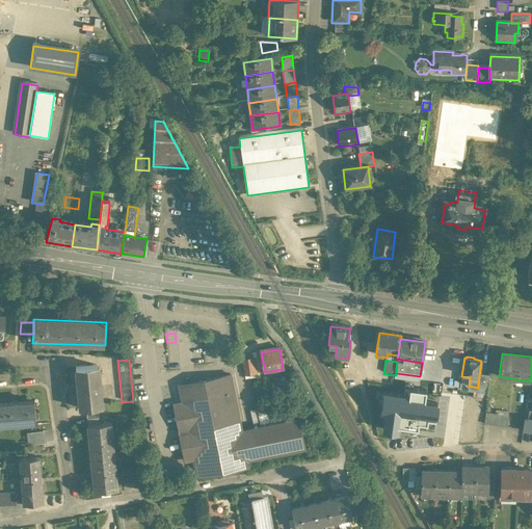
[(254,361),(242,362),(244,375),(256,374),(254,361)]
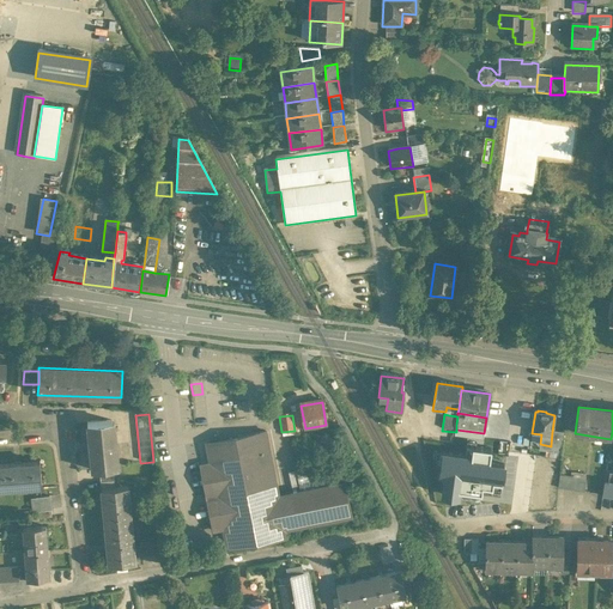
[(111,422),(87,425),(92,473),(99,472),(113,470),(116,470),(115,458),(117,458),(115,433),(113,434),(111,422)]
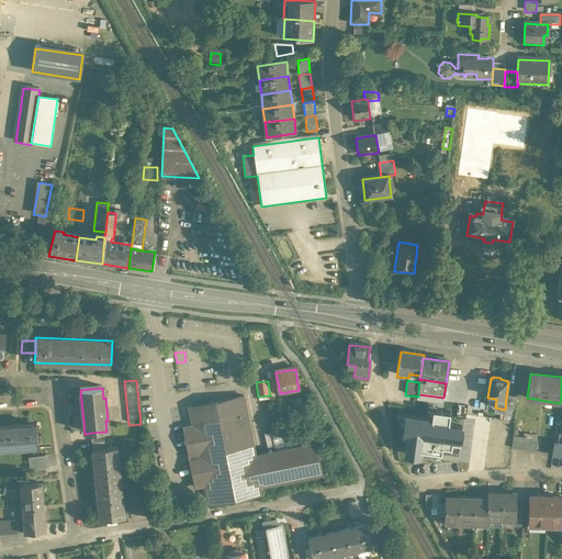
[(444,398),(418,394),(418,397),(422,438),(449,443),(456,399),(444,398)]
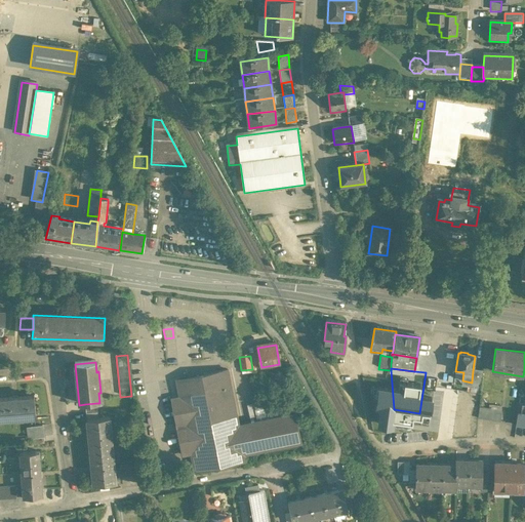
[(483,372),(473,370),(472,382),(472,383),(471,388),(481,389),(483,372)]
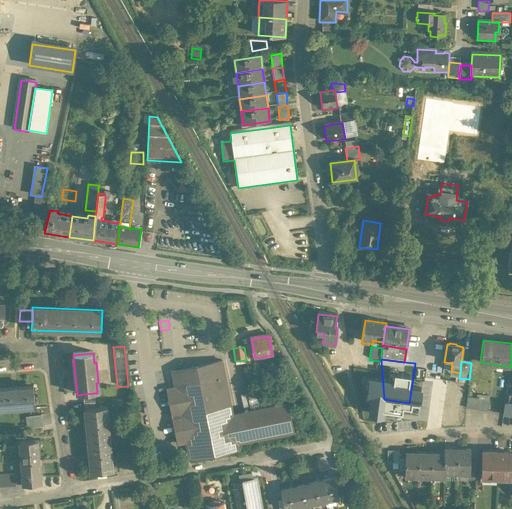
[(207,370),(173,377),(176,389),(186,443),(189,459),(189,460),(191,460),(238,451),(239,451),(239,450),(238,444),(248,442),(243,415),(232,417),(222,363),(222,362),(221,362),(207,365),(206,365),(206,366),(207,370)]
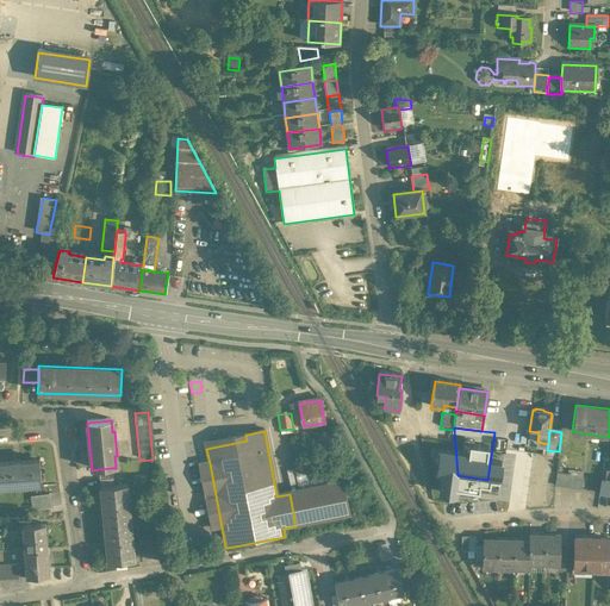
[(246,436),(246,435),(205,443),(206,449),(247,441),(246,436)]
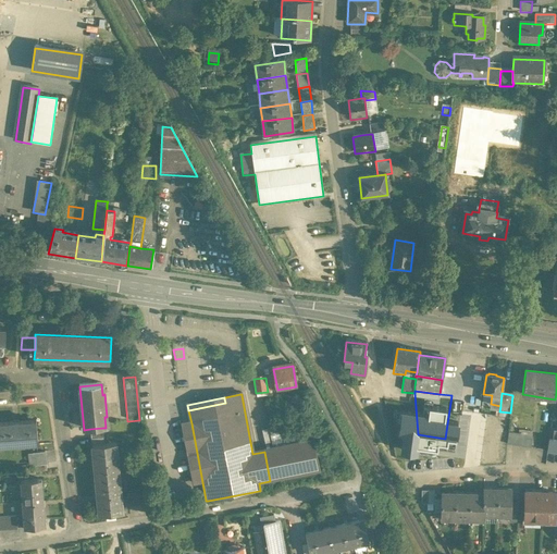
[(403,425),(404,409),(396,408),(395,425),(403,425)]
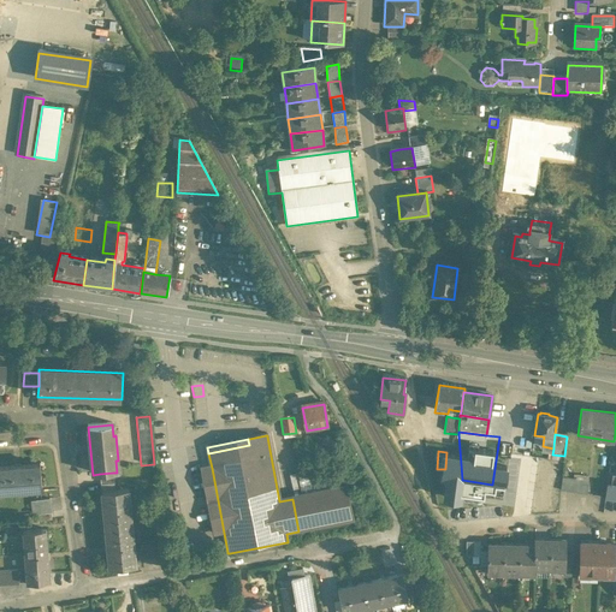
[(40,467),(0,469),(0,492),(42,489),(40,467)]
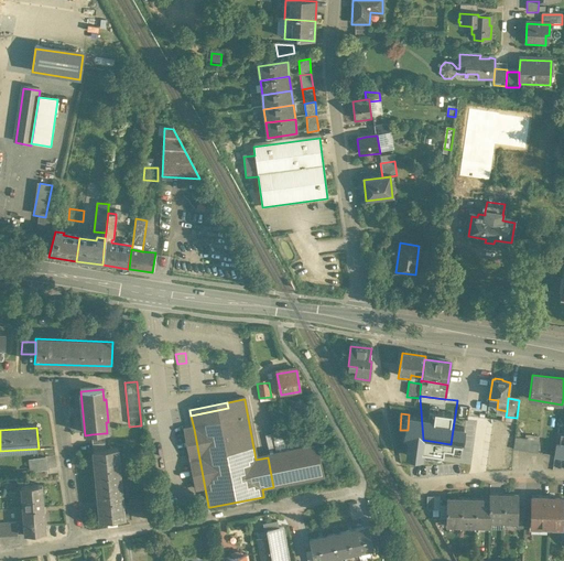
[(185,431),(196,491),(205,488),(194,429),(185,431)]
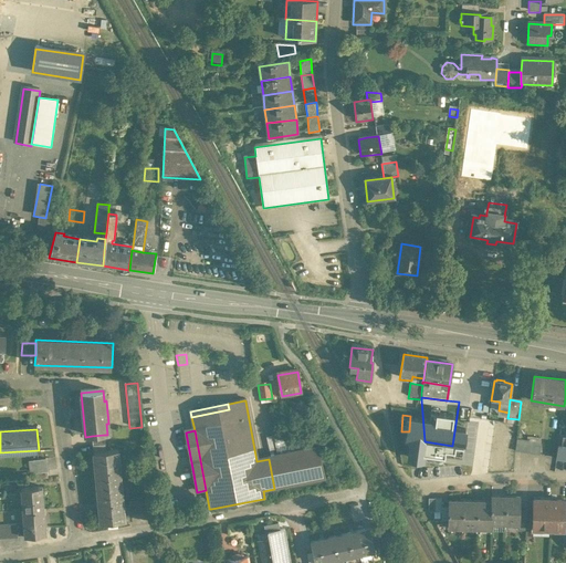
[(104,435),(92,436),(93,447),(104,447),(105,446),(104,435)]
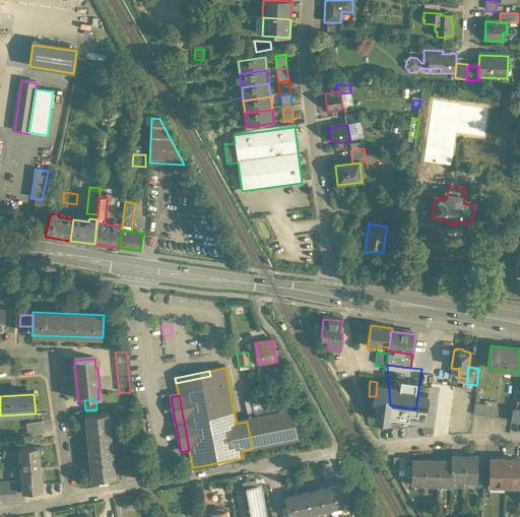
[(497,408),(475,405),(473,415),(496,419),(497,408)]
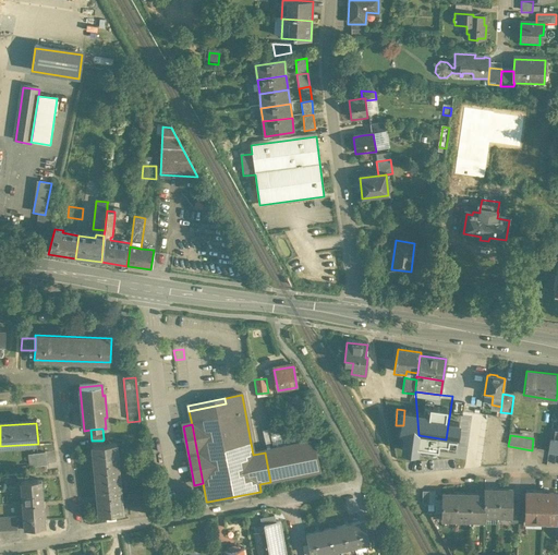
[(557,442),(550,441),(548,453),(557,454),(557,442)]
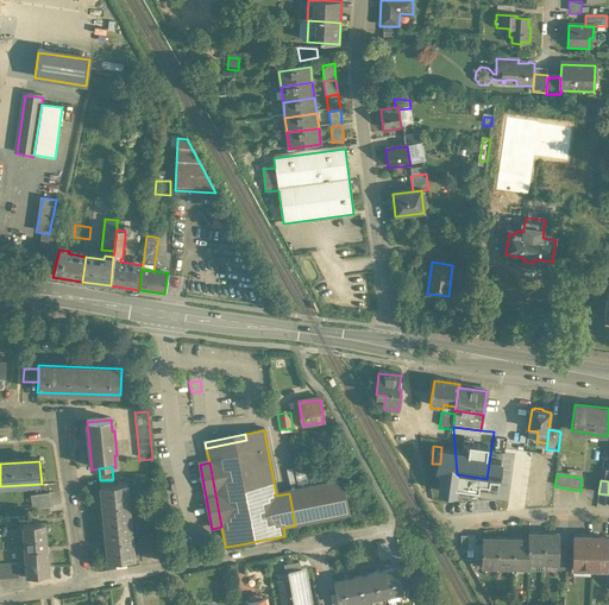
[(341,483),(290,493),(289,493),(295,525),(296,525),(347,515),(347,516),(349,515),(349,514),(343,484),(343,483),(341,483)]
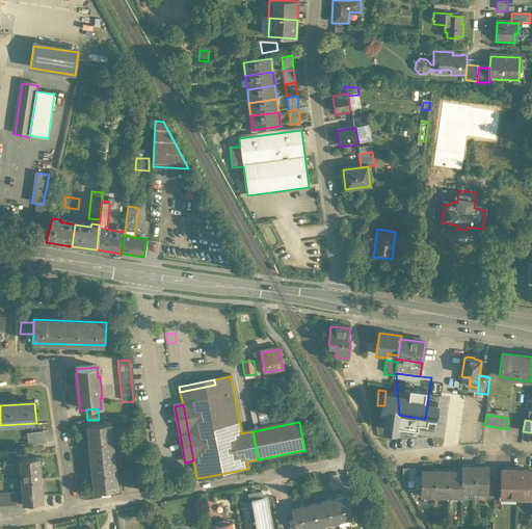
[(99,426),(88,427),(91,459),(114,457),(110,425),(99,426)]
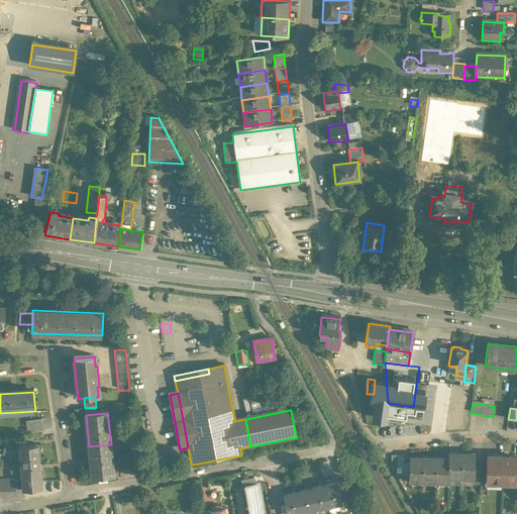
[(41,421),(26,422),(27,434),(32,434),(42,432),(41,421)]
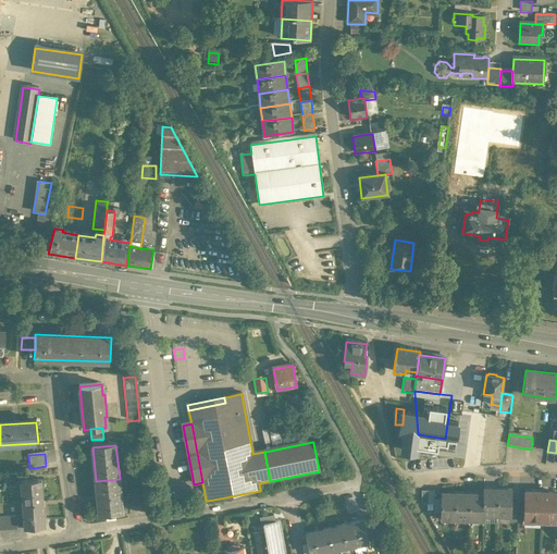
[(120,479),(96,481),(99,516),(123,515),(122,503),(120,479)]
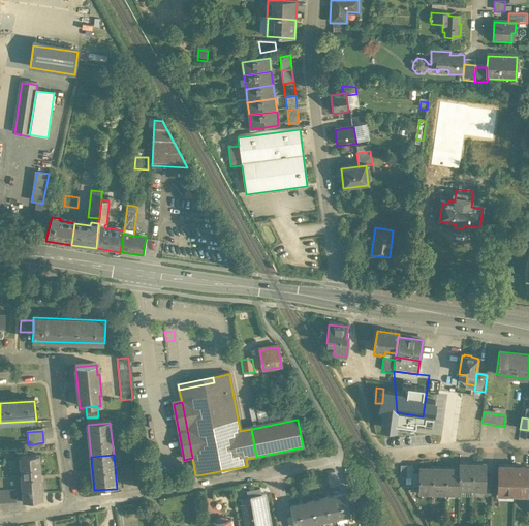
[(39,457),(20,458),(22,478),(40,477),(39,457)]
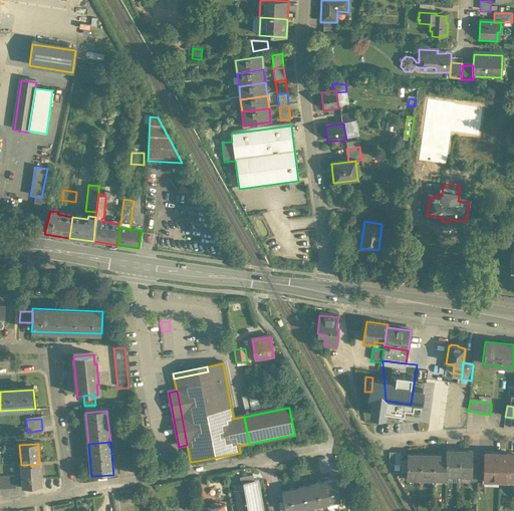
[(459,452),(446,452),(446,457),(446,475),(459,476),(459,452)]
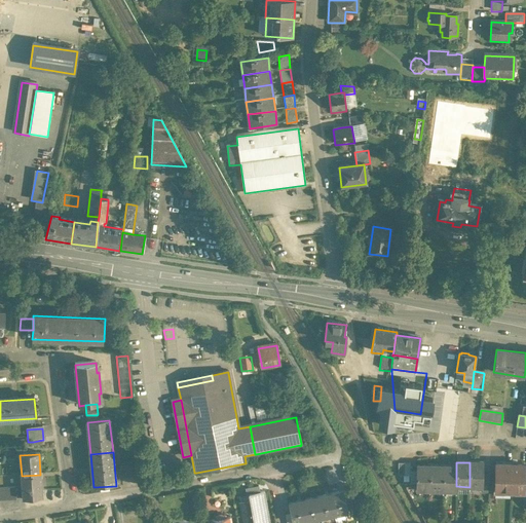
[(483,463),(470,462),(470,487),(482,487),(483,487),(483,477),(483,463)]
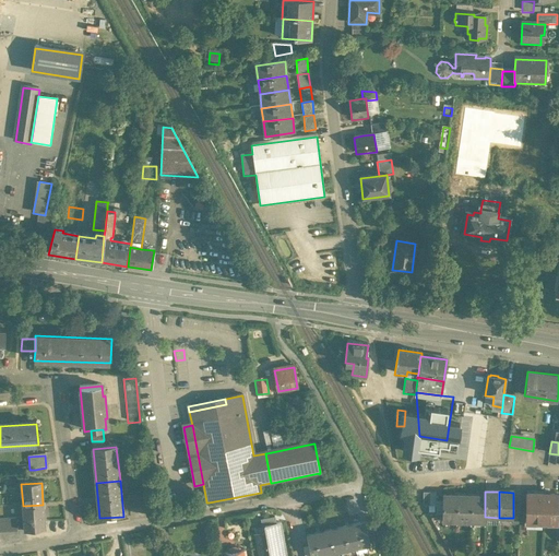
[(147,495),(128,497),(129,509),(149,507),(147,495)]
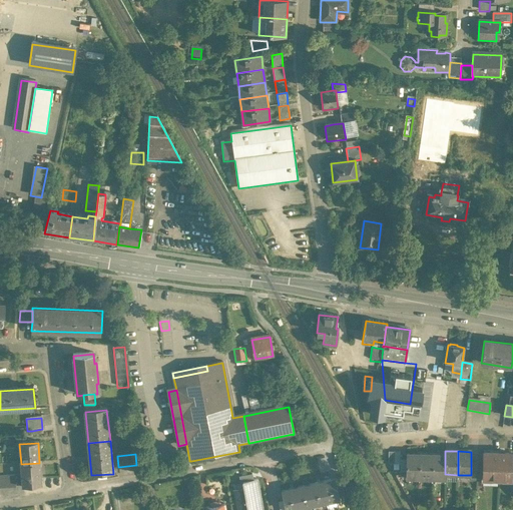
[(511,454),(483,454),(483,470),(483,480),(511,481),(511,454)]
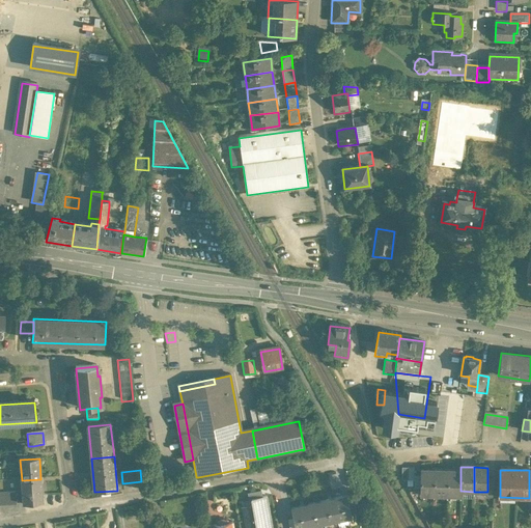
[(435,471),(420,471),(420,477),(420,490),(420,495),(434,495),(435,471)]
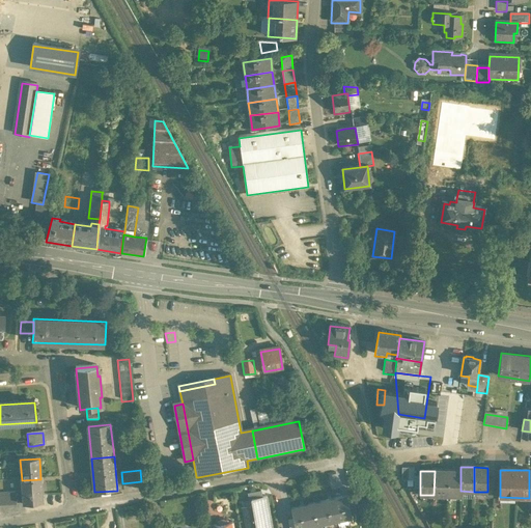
[(448,472),(435,471),(434,495),(447,496),(448,472)]
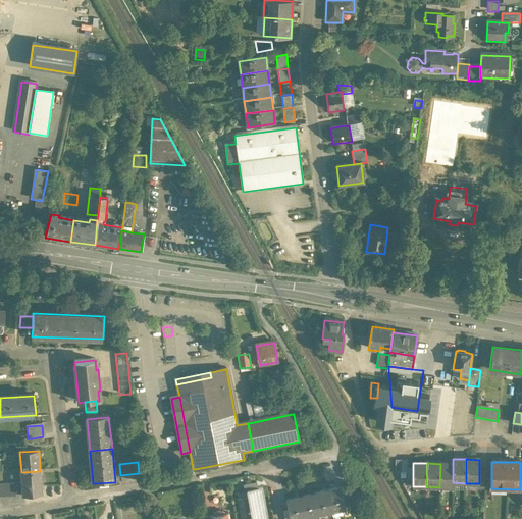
[(453,464),(440,464),(439,487),(453,487),(453,482),(453,464)]
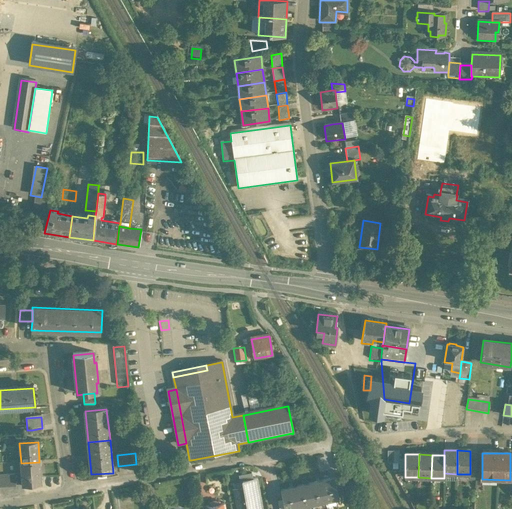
[(39,462),(21,463),(23,486),(41,485),(39,462)]
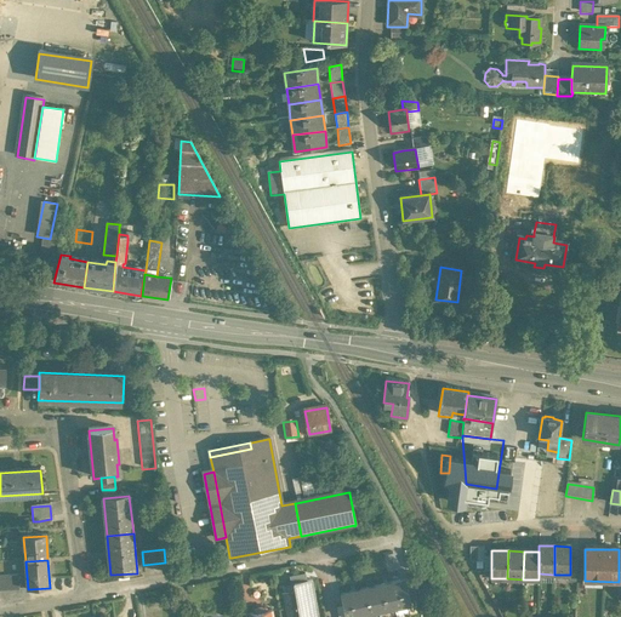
[(305,575),(290,578),(291,586),(294,586),(294,584),(306,582),(305,575)]
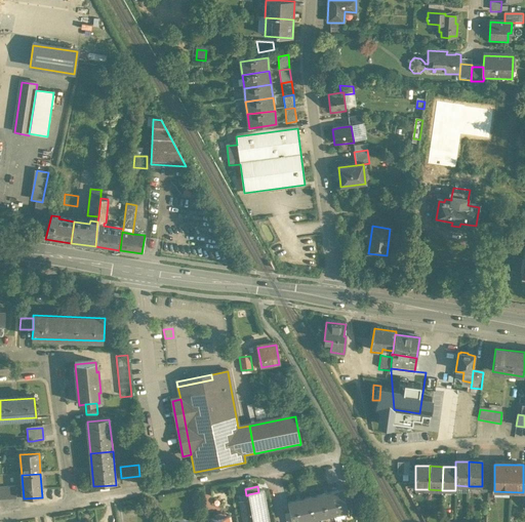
[(342,491),(288,504),(291,521),(306,521),(348,512),(342,491)]
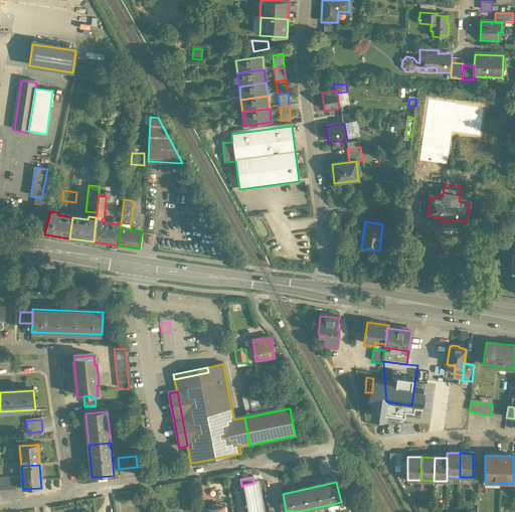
[(253,483),(243,485),(243,486),(244,492),(248,511),(264,511),(259,483),(253,483)]
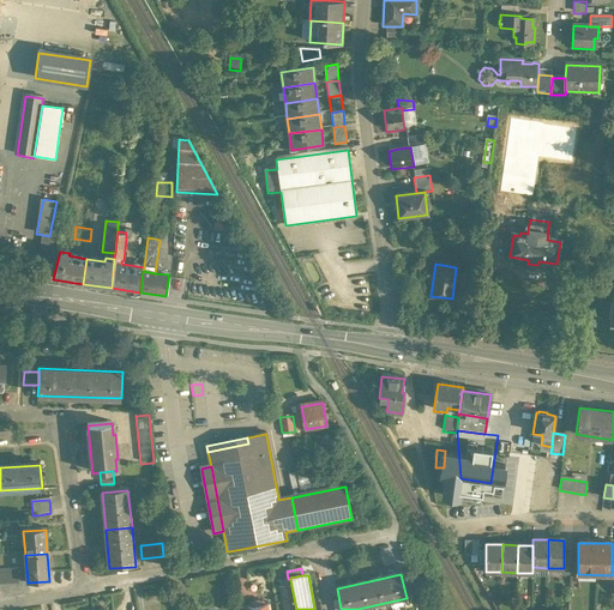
[(292,586),(280,589),(283,609),(296,609),(292,586)]
